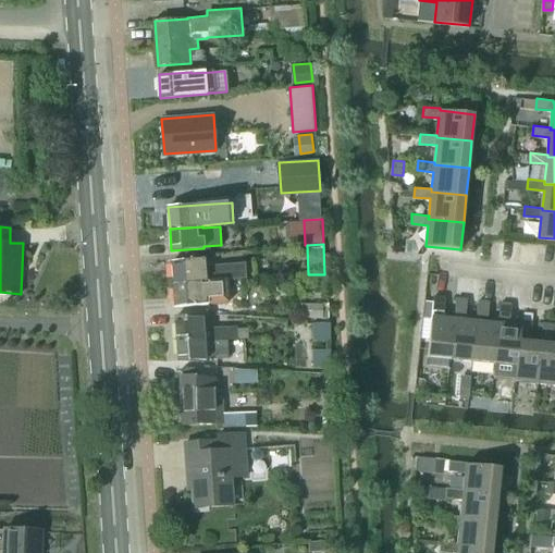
[(174,283),(224,280),(247,278),(246,261),(206,265),(205,259),(173,261),(174,283)]
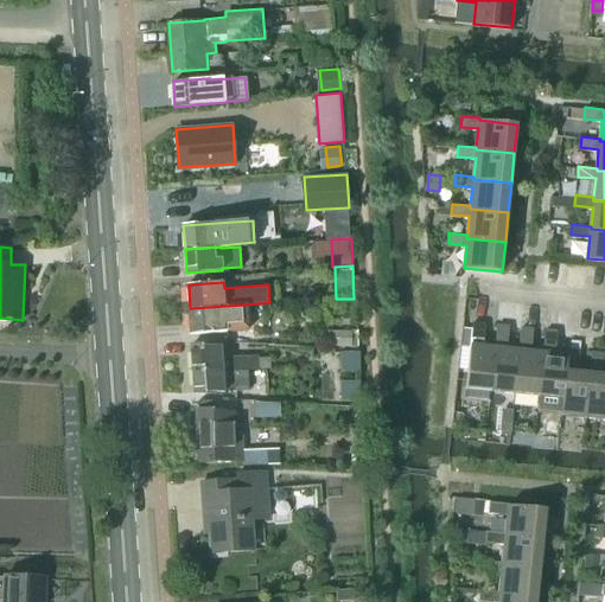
[(244,306),(244,305),(190,308),(191,333),(249,328),(247,306),(244,306)]
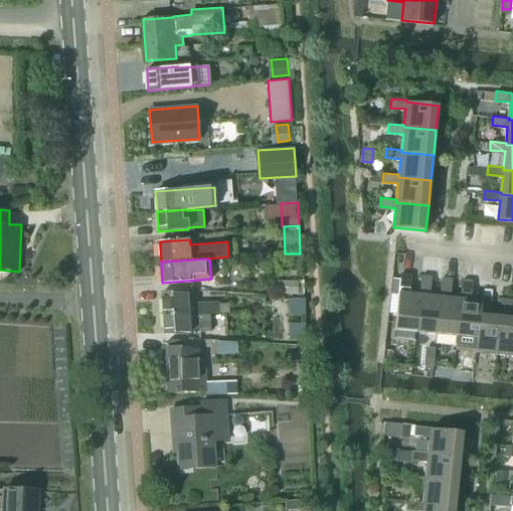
[(395,330),(416,332),(420,294),(409,293),(411,274),(401,273),(395,330)]
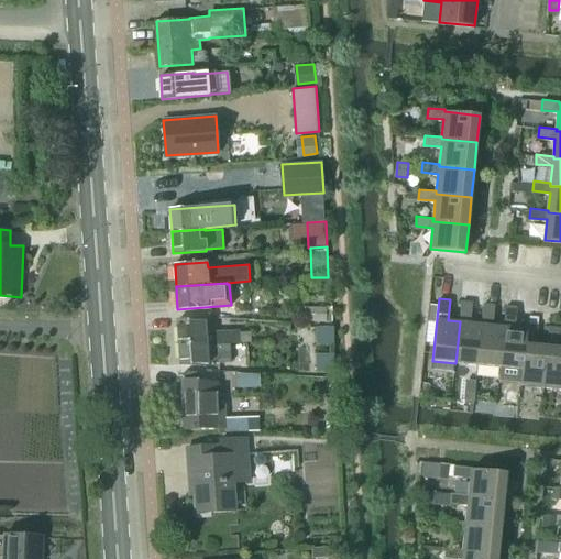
[(460,321),(455,363),(480,365),(484,324),(482,324),(471,322),(473,302),(462,300),(460,321)]
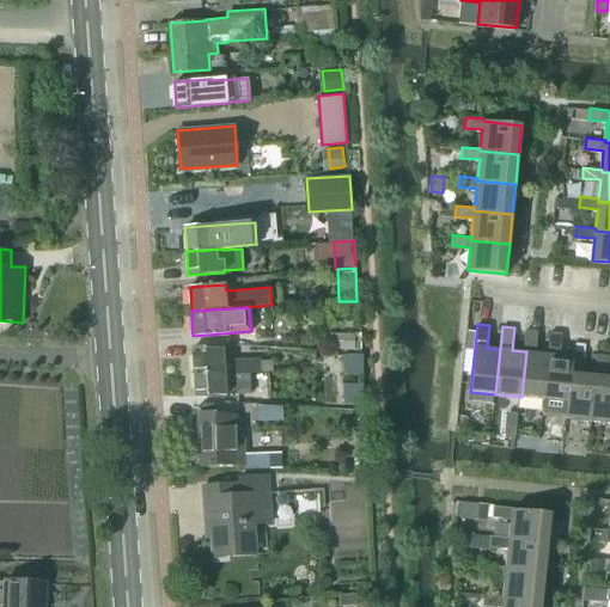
[(526,351),(522,397),(546,399),(550,355),(549,354),(536,353),(538,331),(526,330),(524,351),(526,351)]
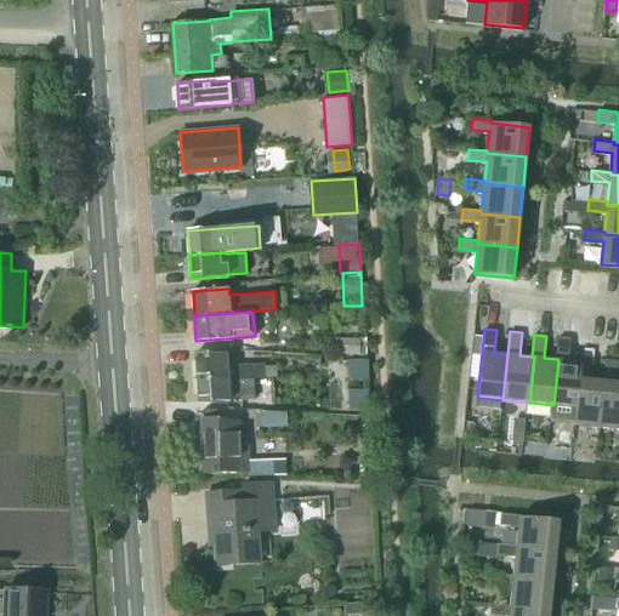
[(336,351),(368,352),(368,337),(336,337),(336,351)]
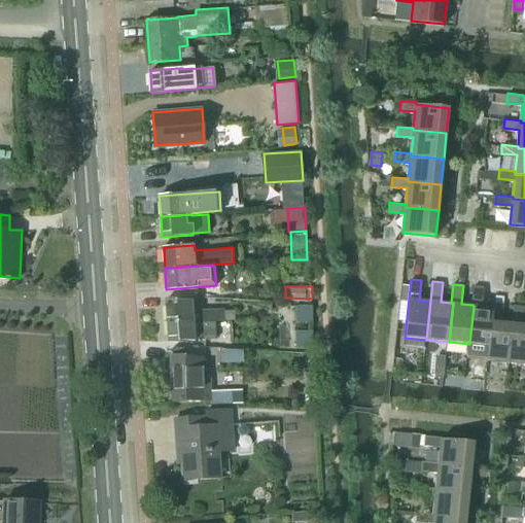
[(474,306),(469,344),(489,346),(487,360),(488,360),(493,307),(482,306),(484,287),(475,286),(473,305),(474,306)]
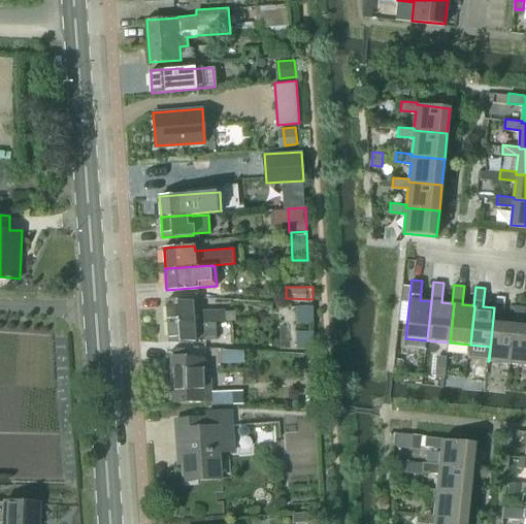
[(167,299),(168,320),(199,322),(199,323),(216,322),(235,320),(235,309),(225,310),(225,308),(198,310),(197,301),(167,299)]
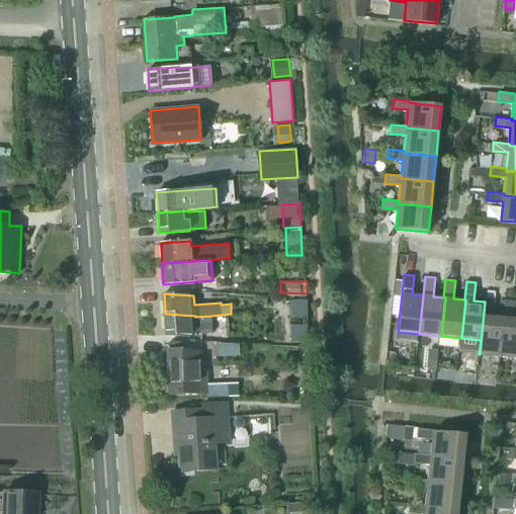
[(485,302),(480,354),(500,356),(504,319),(493,318),(495,298),(486,297),(485,302)]
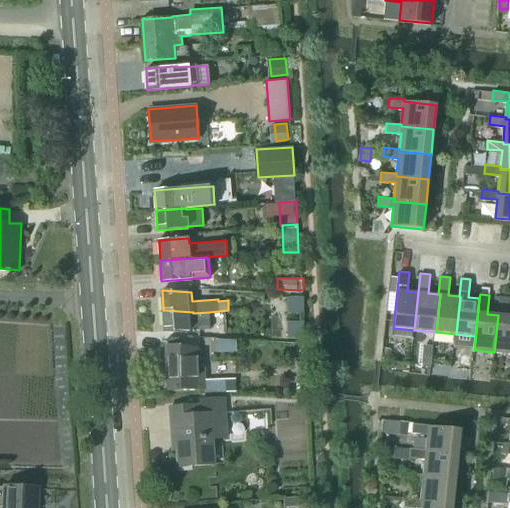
[(288,312),(304,312),(304,295),(298,295),(298,296),(287,297),(288,312)]
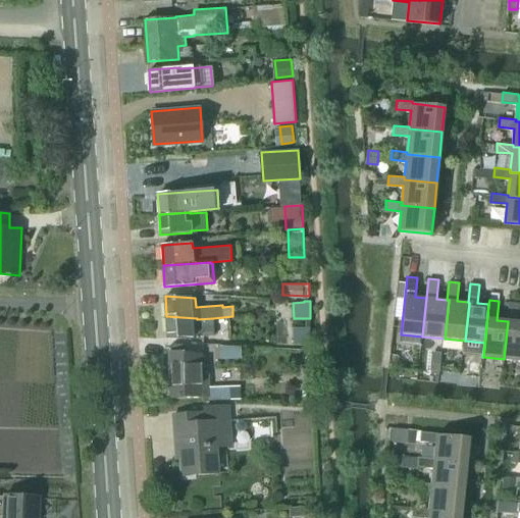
[(508,321),(504,359),(519,360),(519,321),(518,321),(519,312),(519,303),(510,302),(508,321)]
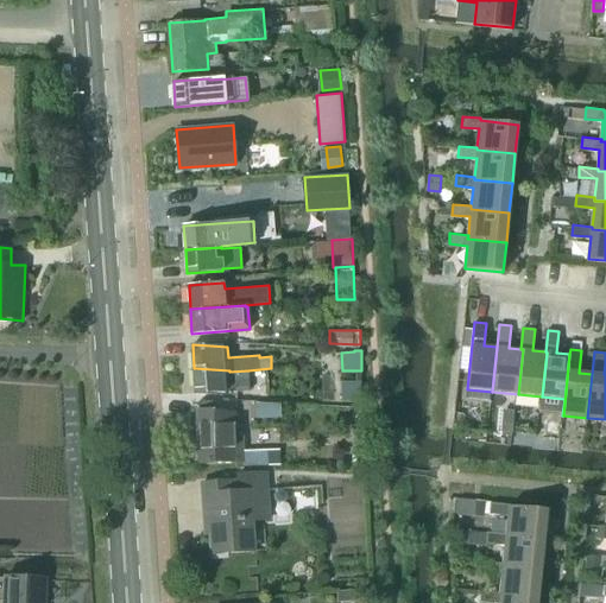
[(250,389),(248,370),(229,372),(229,370),(194,368),(196,392),(232,393),(231,391),(250,389)]
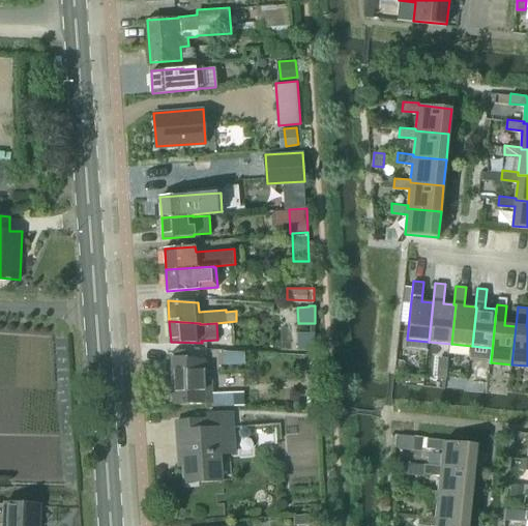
[(314,330),(298,331),(299,348),(315,347),(314,330)]
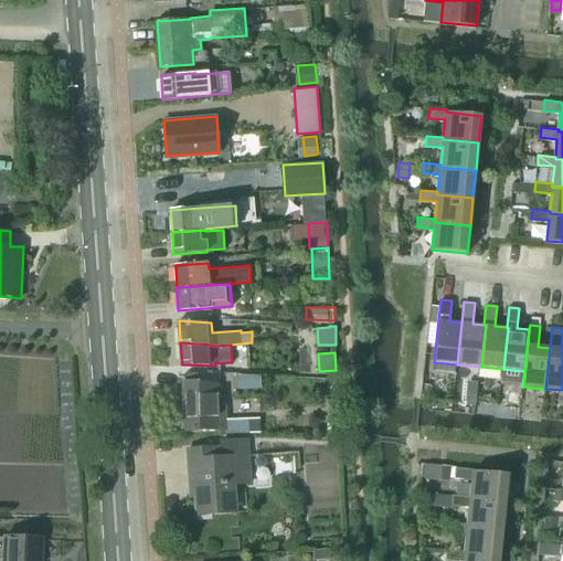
[(262,373),(241,372),(241,387),(263,385),(262,373)]
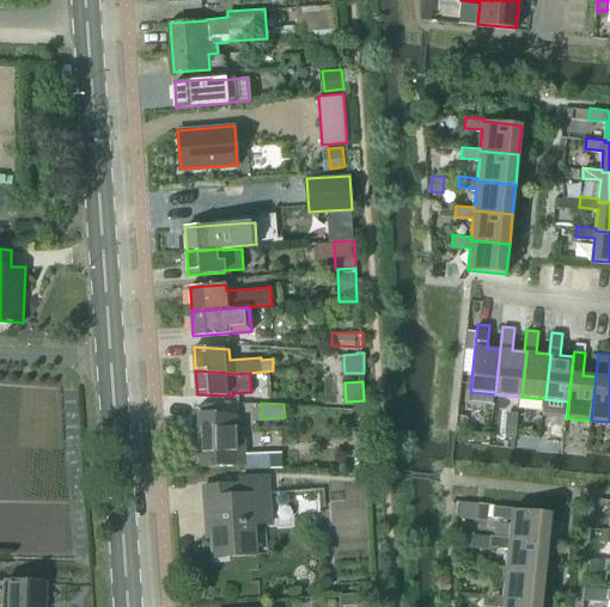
[(199,411),(197,411),(200,466),(201,466),(245,464),(245,468),(269,467),(269,451),(245,452),(244,437),(239,439),(238,415),(199,411)]
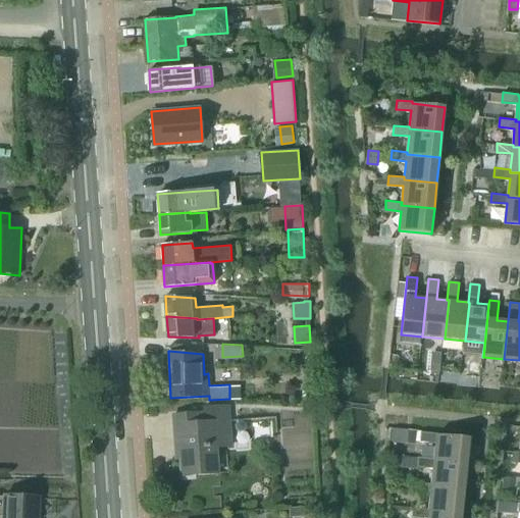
[(232,444),(230,419),(228,404),(204,406),(205,411),(173,414),(175,436),(179,436),(183,474),(218,471),(216,446),(232,444)]
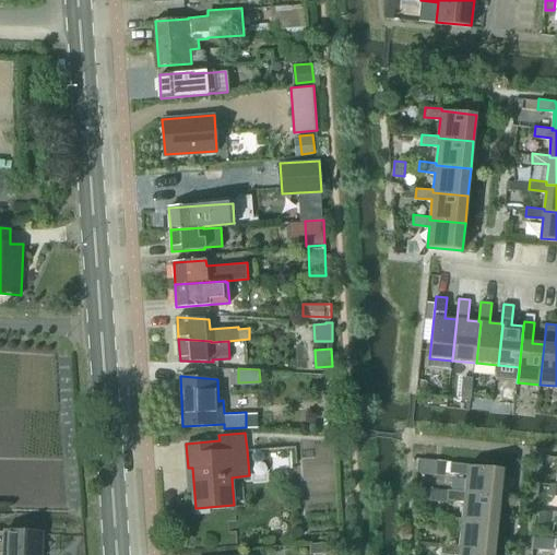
[(430,459),(429,472),(443,474),(446,460),(430,459)]
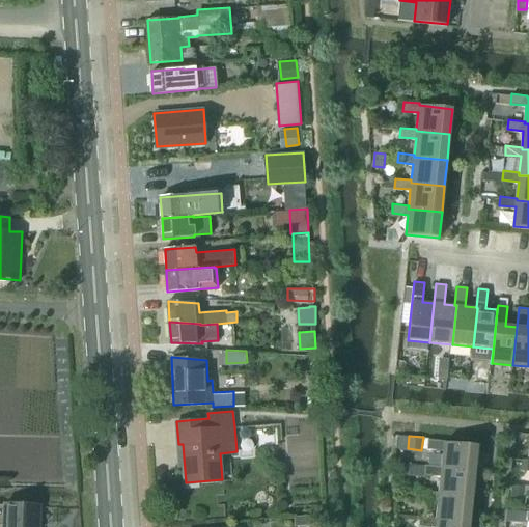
[(444,448),(442,465),(442,466),(475,469),(478,444),(445,441),(445,439),(428,438),(427,447),(444,448)]
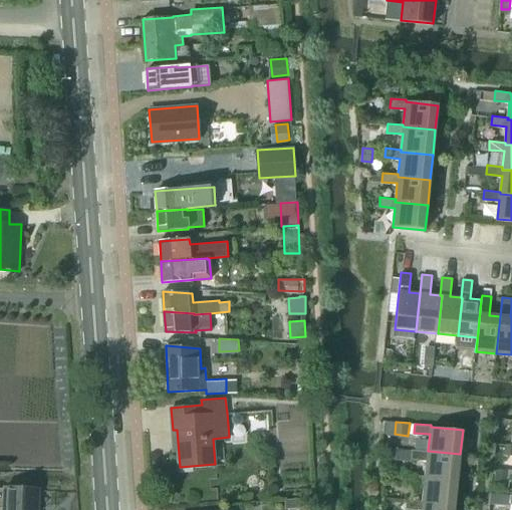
[(392,448),(391,457),(396,458),(402,454),(402,449),(392,448)]
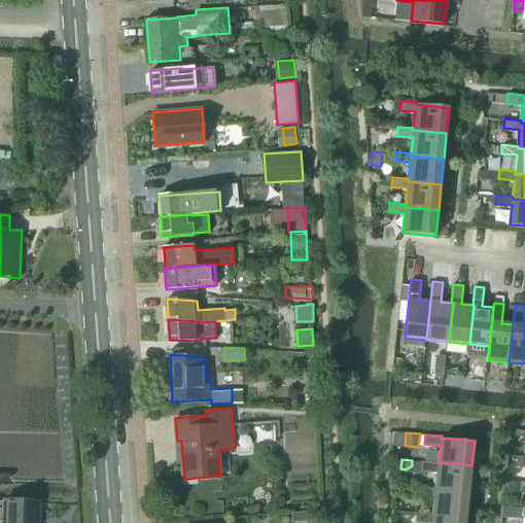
[(438,471),(435,487),(435,489),(469,492),(471,465),(439,462),(439,461),(422,460),(421,468),(438,471)]
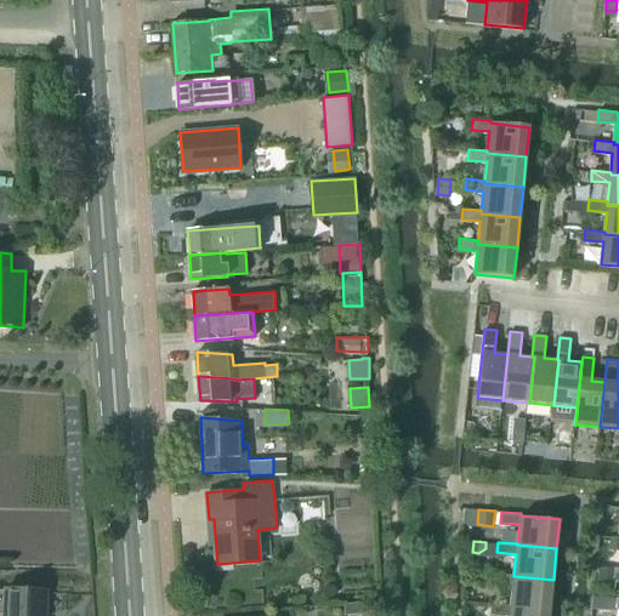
[(600,565),(598,579),(614,581),(615,568),(600,565)]
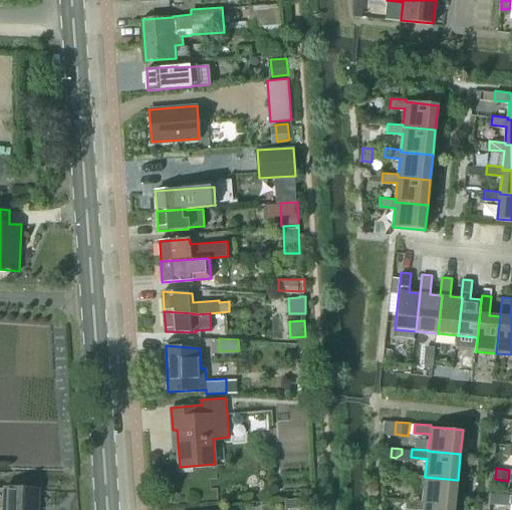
[(424,484),(423,499),(423,501),(455,504),(458,480),(425,477),(425,475),(410,473),(409,482),(424,484)]
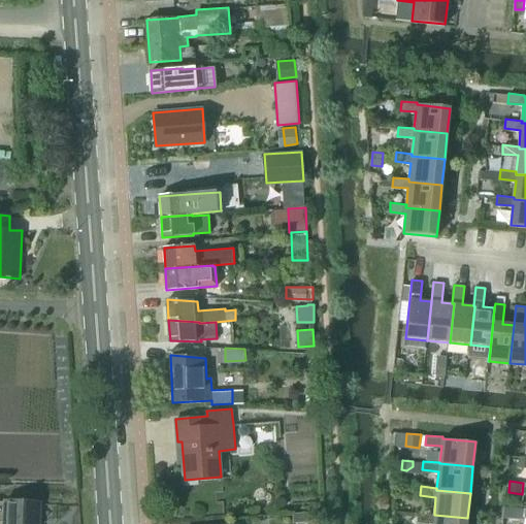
[(0,500),(0,523),(39,523),(40,502),(11,501),(5,500),(0,500)]
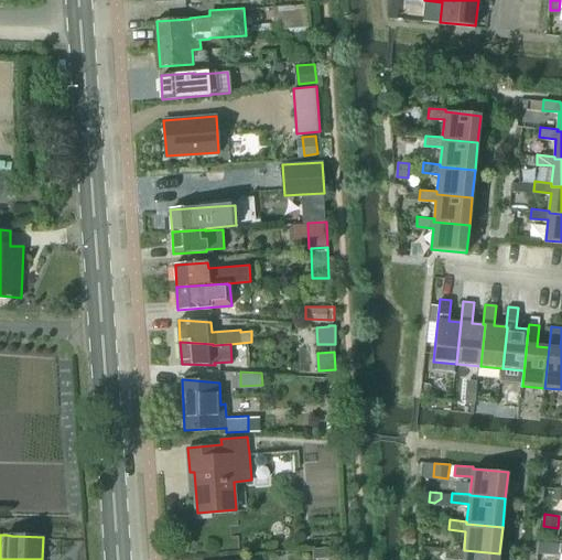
[(540,541),(539,552),(549,553),(550,542),(540,541)]
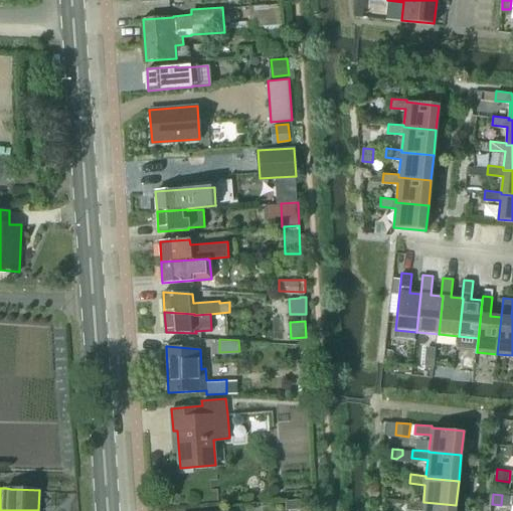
[(423,500),(407,499),(407,508),(422,510),(421,510),(455,510),(456,505),(423,502),(423,500)]
